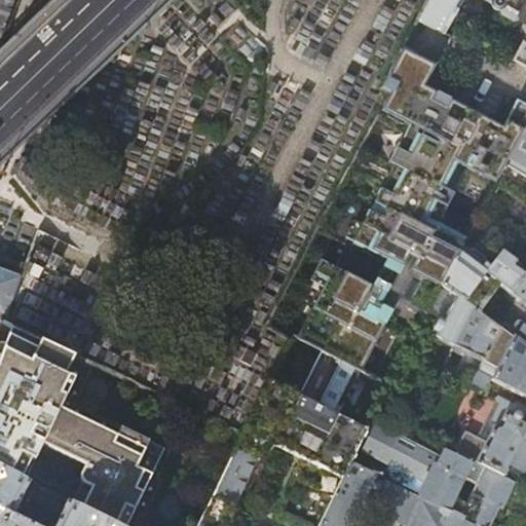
[(295,0),(290,8),(324,33),(347,0),(295,0)]
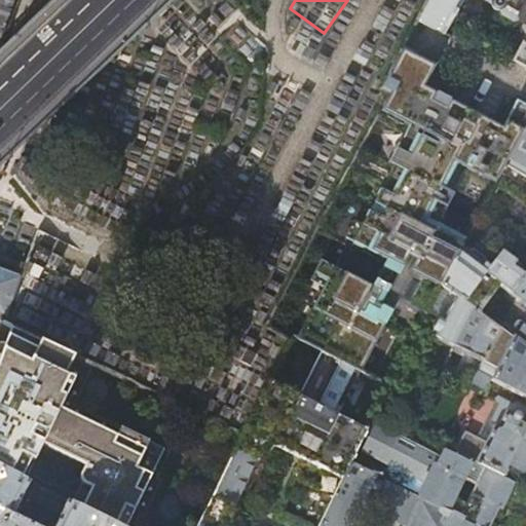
[(525,0),(427,0),(417,21),(441,32),(459,0),(486,0),(494,4),(493,5),(525,22),(525,49),(525,50),(519,62),(525,66),(525,0)]
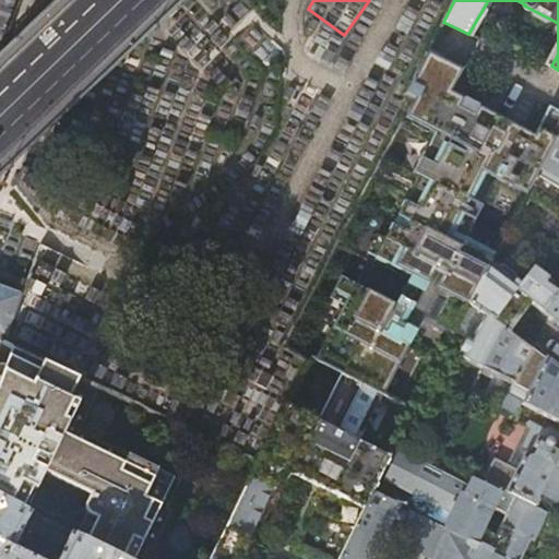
[(468,34),(443,22),(406,94),(415,98),(282,346),(309,360),(313,354),(408,404),(532,166),(537,169),(558,128),(558,105),(557,104),(542,131),(544,132),(542,138),(451,88),(477,39),(468,34)]
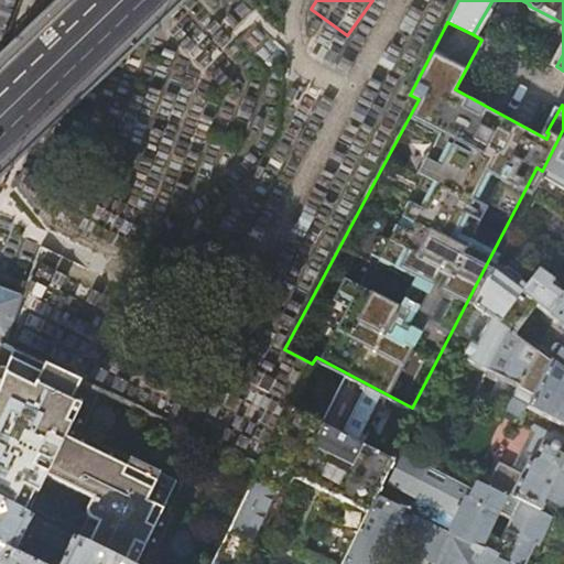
[(563,129),(542,171),(529,197),(563,216),(563,285),(562,289),(512,253),(500,269),(495,264),(472,307),(513,337),(513,336),(535,307),(550,318),(563,328),(563,129)]
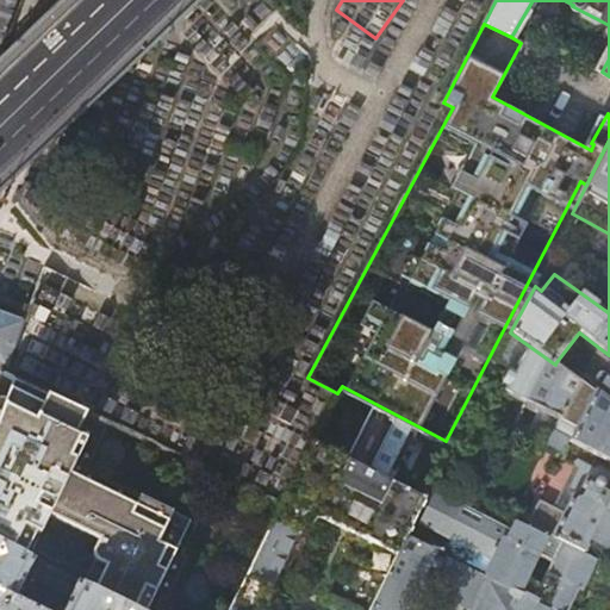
[(577,281),(601,298),(609,286),(609,284),(587,268),(577,281)]
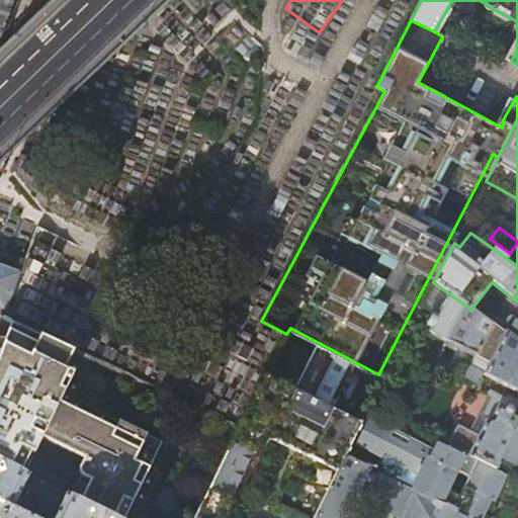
[(21,271),(0,263),(0,312),(6,315),(21,271)]
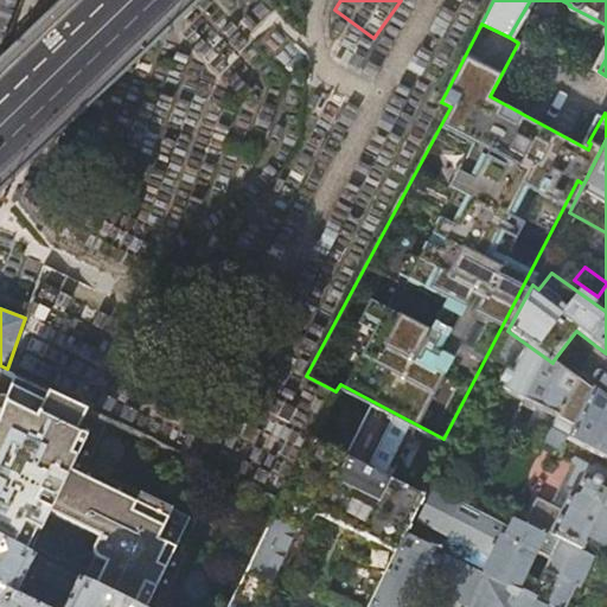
[(553,363),(508,331),(491,364),(504,370),(498,382),(503,384),(500,390),(536,407),(530,419),(522,415),(512,432),(541,447),(577,379),(557,364),(553,362),(553,363)]
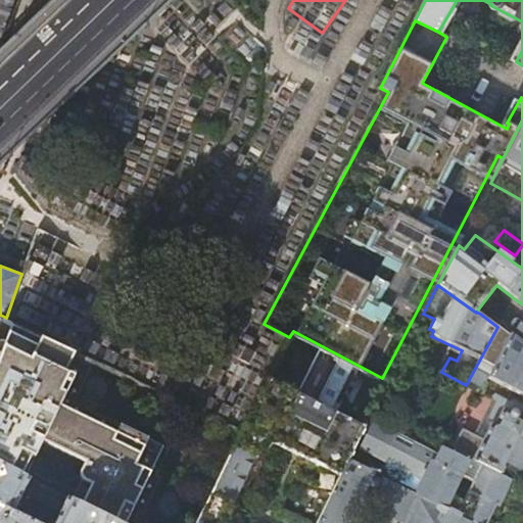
[(69,501),(112,522),(126,522),(165,445),(123,424),(117,433),(61,403),(76,375),(67,371),(76,354),(0,319),(0,466),(24,478),(42,441),(85,463),(80,472),(79,472),(79,477),(80,477),(80,478),(80,479),(69,501)]
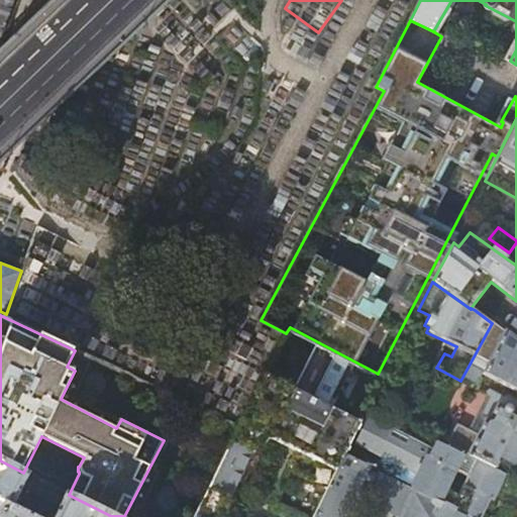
[(516,341),(492,323),(460,381),(476,388),(482,375),(516,393),(516,341)]
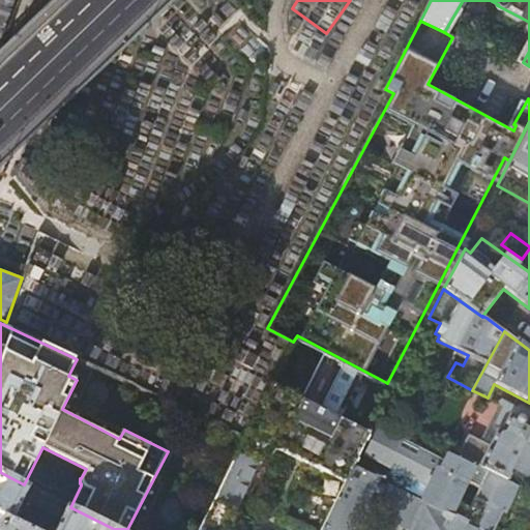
[(322,529),(375,424),(391,391),(353,373),(354,371),(293,342),(245,437),(216,495),(237,505),(259,462),(274,448),(300,461),(287,489),(295,492),(305,488),(315,492),(296,529),(225,529),(235,509),(214,500),(199,529),(322,529)]
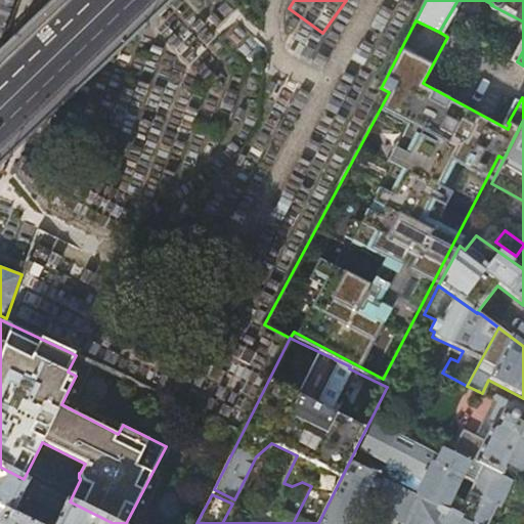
[(463,430),(453,449),(499,473),(504,466),(505,464),(523,426),(523,407),(515,403),(513,403),(496,396),(490,409),(497,412),(490,425),(492,426),(485,440),(463,430)]
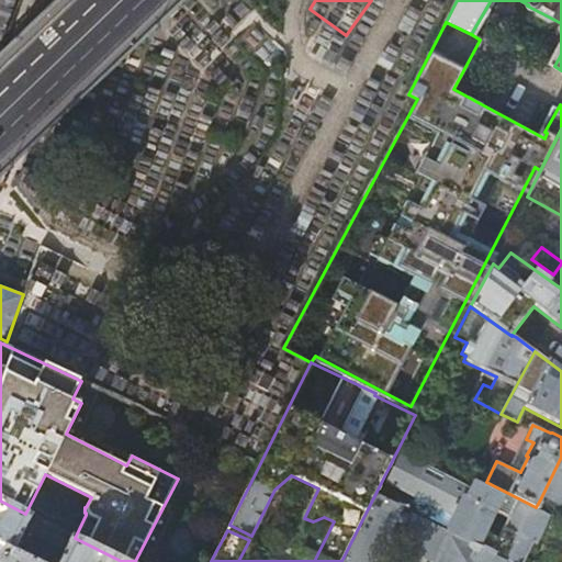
[(464,485),(397,450),(341,561),(379,561),(392,541),(429,561),(561,561),(561,534),(550,528),(550,526),(551,523),(551,519),(550,516),(550,513),(549,509),(547,506),(544,503),(542,501),(540,499),(536,507),(486,482),(470,474),(464,485)]
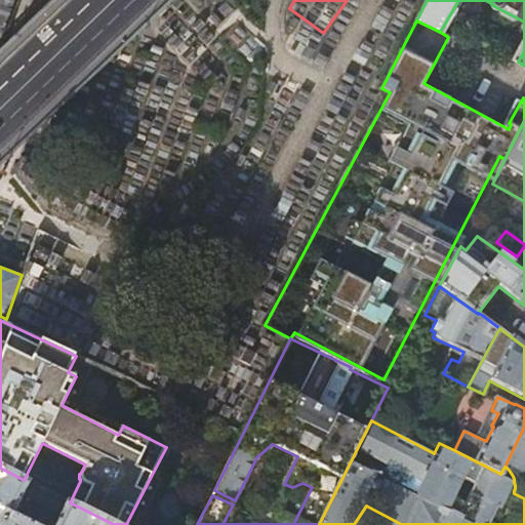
[(524,427),(506,465),(523,474),(524,469),(524,427)]
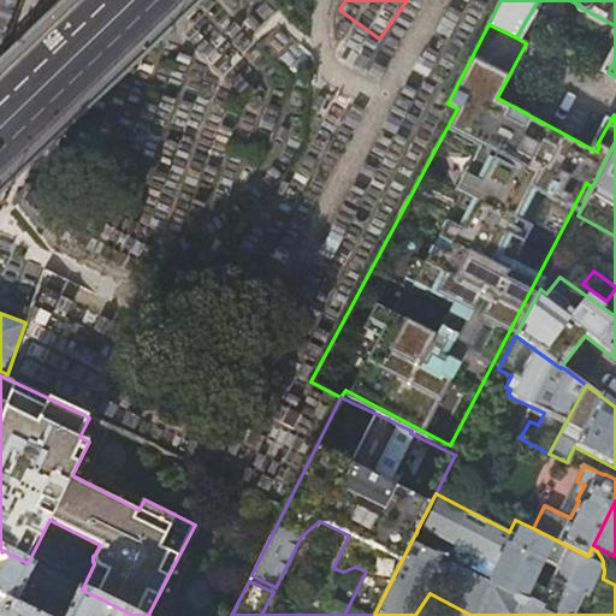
[(0,599),(13,606),(23,586),(28,588),(31,582),(70,602),(61,615),(132,615),(82,590),(28,563),(0,549),(0,599)]
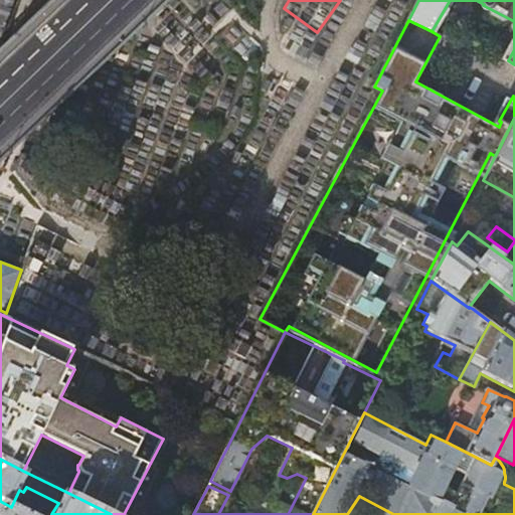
[(27,514),(11,507),(0,501),(0,514),(27,514)]
